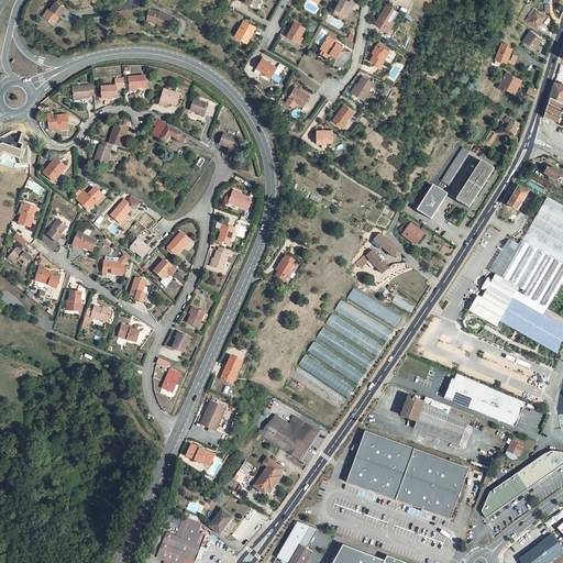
[(356,0),(355,0),(340,0),(335,9),(333,13),(342,19),(342,18),(344,14),(349,7),(351,9),(356,0)]
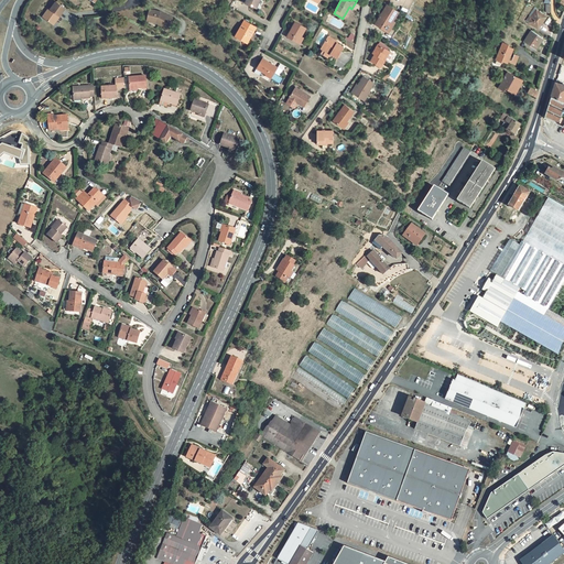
[(43,17),(53,23),(58,15),(61,17),(66,9),(56,2),(51,9),(50,8),(43,17)]
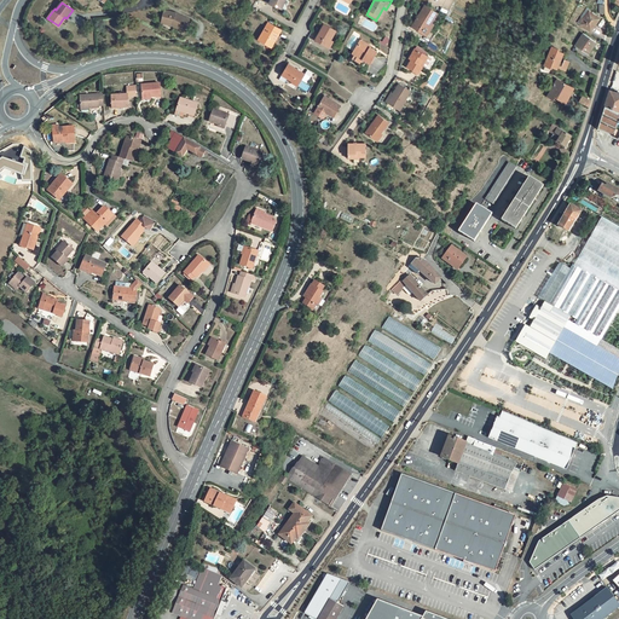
[(438,13),(424,6),(411,27),(424,34),(432,23),(438,13)]
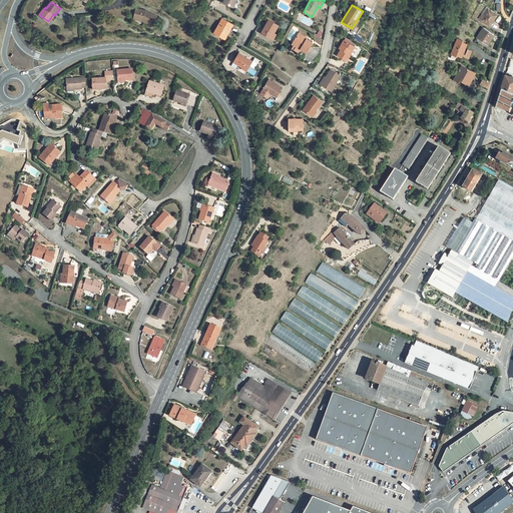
[(486,7),(481,14),(484,16),(488,10),(490,11),(491,9),(486,7)]
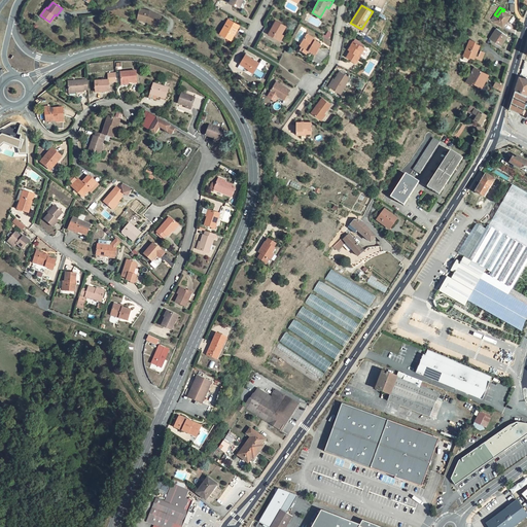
[(147,9),(140,8),(139,15),(145,18),(144,20),(147,21),(156,26),(162,15),(150,10),(149,11),(147,11),(147,9)]
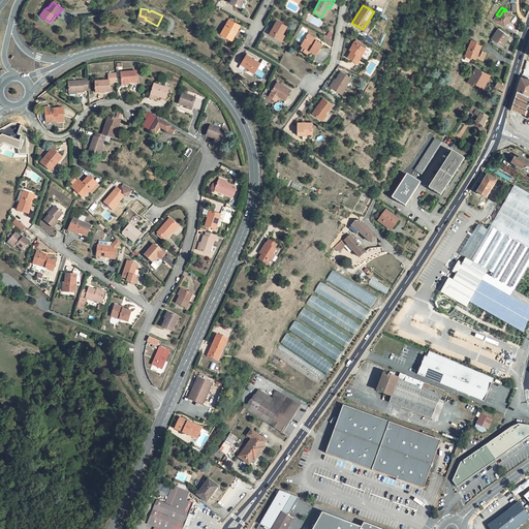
[(496,14),(493,20),(496,22),(504,27),(507,23),(507,24),(512,16),(505,11),(503,10),(499,17),(496,14)]
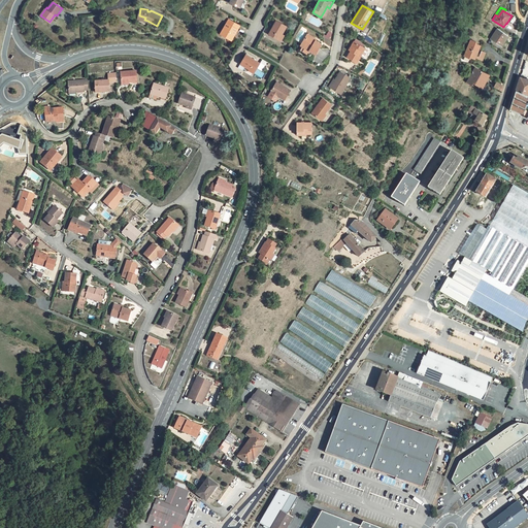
[(229,20),(221,34),(231,40),(239,26),(229,20)]
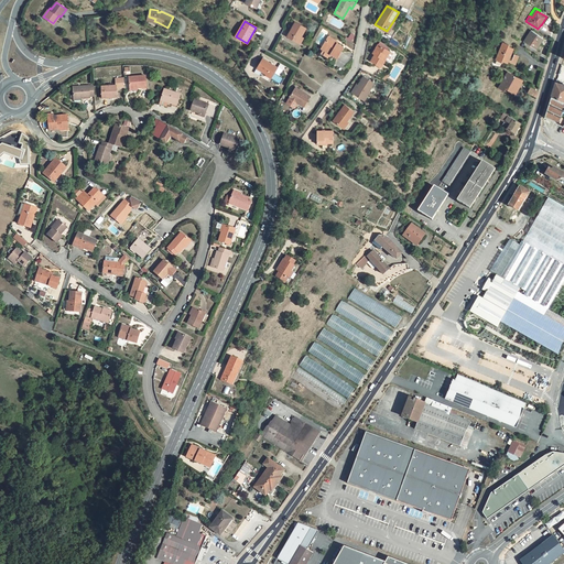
[(306,29),(295,22),(288,36),(297,43),(301,36),(302,36),(306,29)]
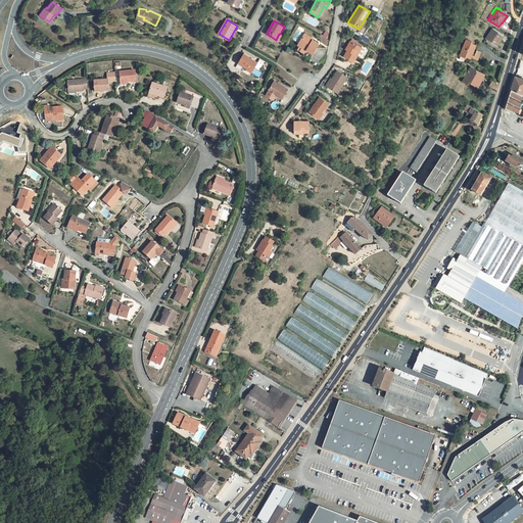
[(504,36),(492,29),(486,39),(497,46),(504,36)]
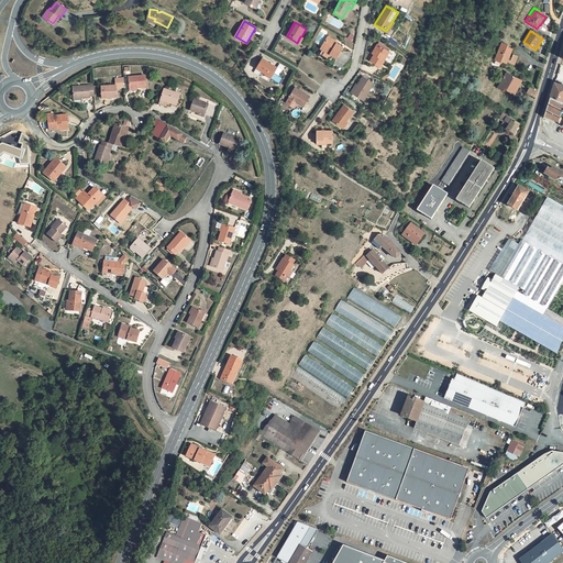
[(335,41),(328,36),(321,48),(322,50),(330,54),(337,58),(343,47),(335,42),(335,41)]
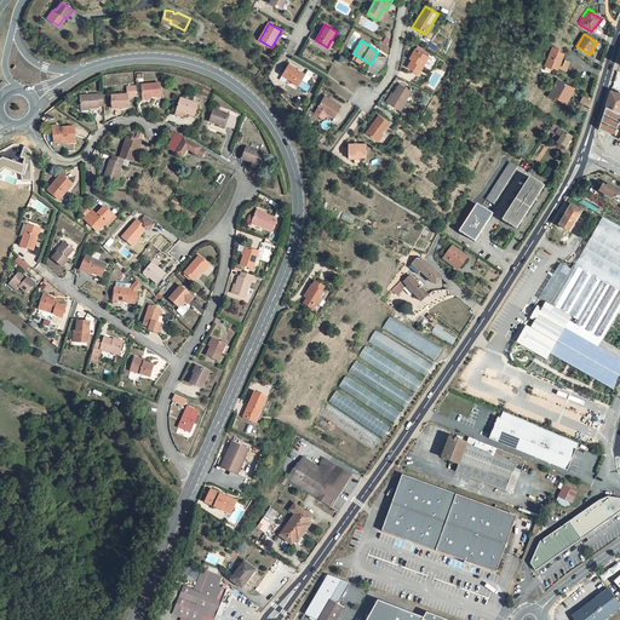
[(560,50),(554,47),(545,67),(552,69),(552,68),(557,70),(558,68),(558,67),(564,53),(560,51),(560,50)]
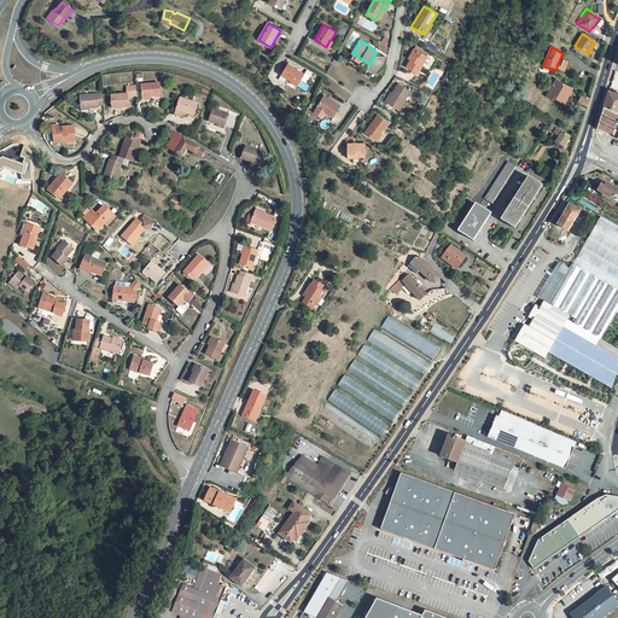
[(425,56),(414,48),(408,58),(410,59),(406,66),(417,74),(421,66),(425,68),(431,59),(427,57),(425,56)]
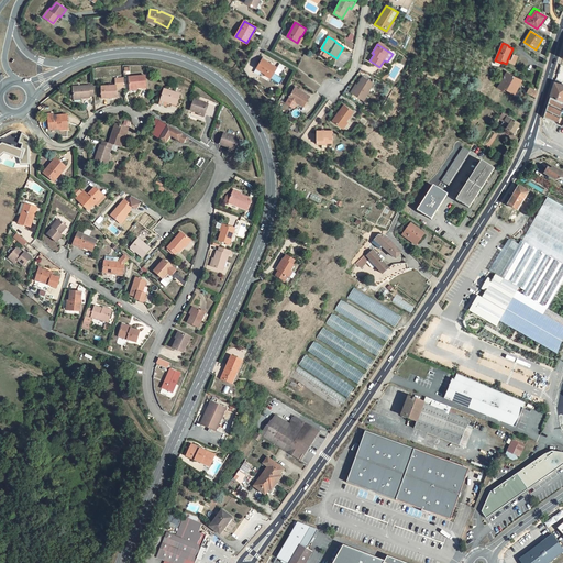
[(510,62),(507,61),(507,62),(514,65),(518,56),(514,55),(510,62)]
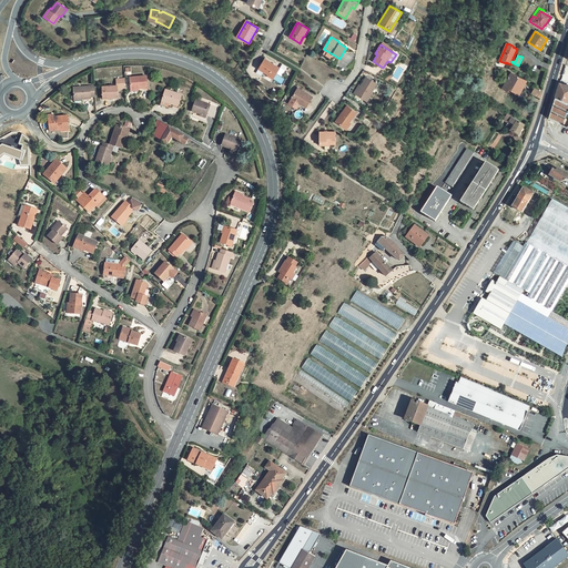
[(280,69),(264,59),(259,69),(265,73),(274,78),(280,69)]
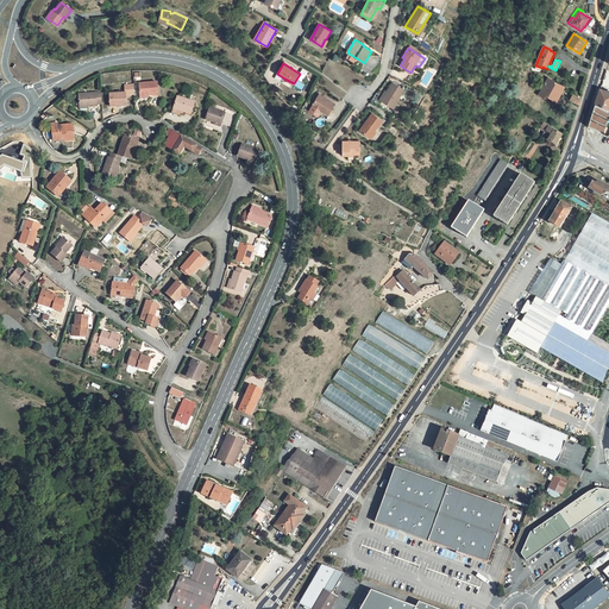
[(548,77),(538,95),(544,99),(545,95),(557,101),(564,87),(553,81),(548,77)]
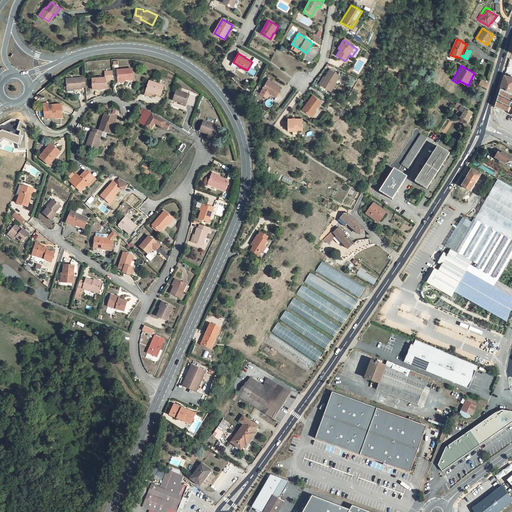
[(247,70),(239,66),(236,69),(245,74),(247,70)]
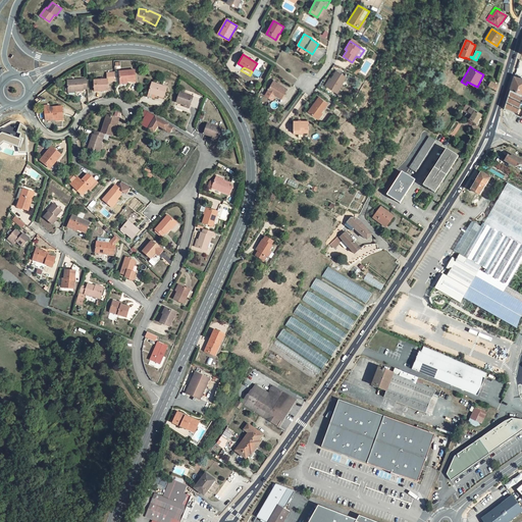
[(135,70),(119,71),(120,83),(127,82),(136,82),(135,70)]
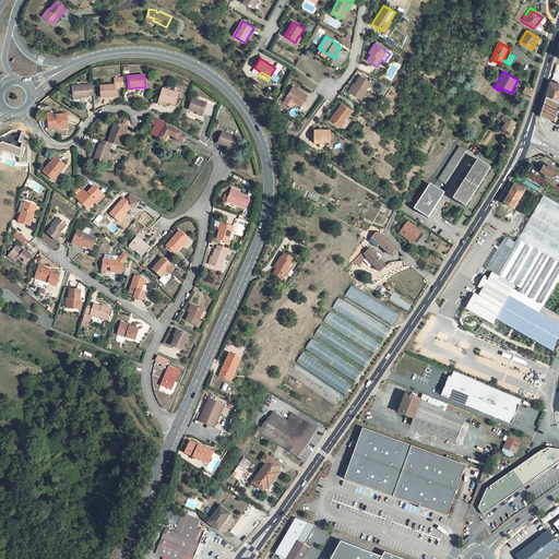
[(353,88),(349,93),(360,99),(366,90),(370,83),(360,76),(355,84),(356,84),(354,87),(353,88)]
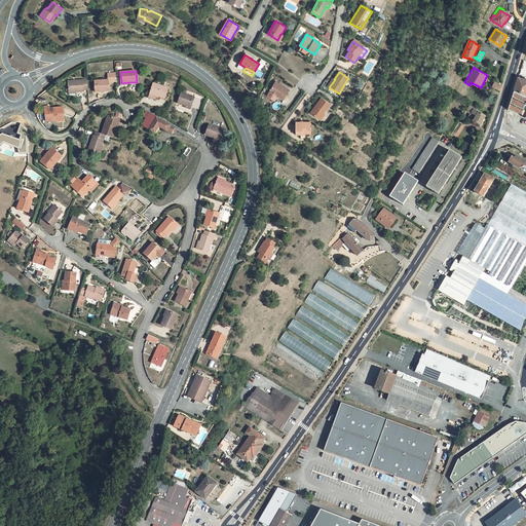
[(115,73),(108,74),(108,78),(111,78),(112,82),(116,82),(115,73)]
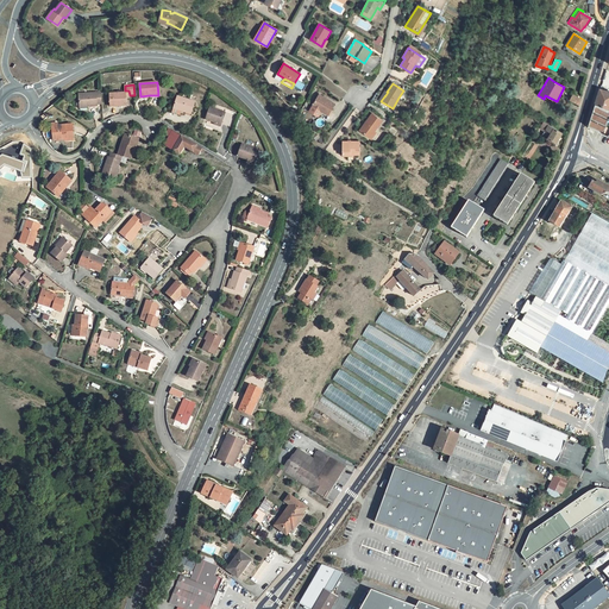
[(608,112),(608,92),(607,93),(600,90),(595,106),(608,112)]
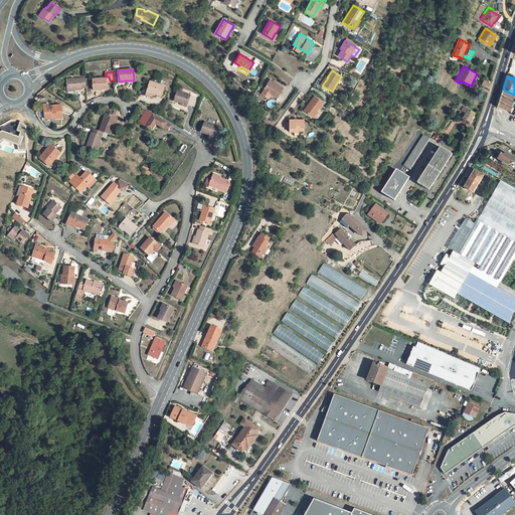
[(86,78),(66,79),(66,84),(67,88),(67,91),(74,90),(82,90),(81,89),(87,88),(86,78)]
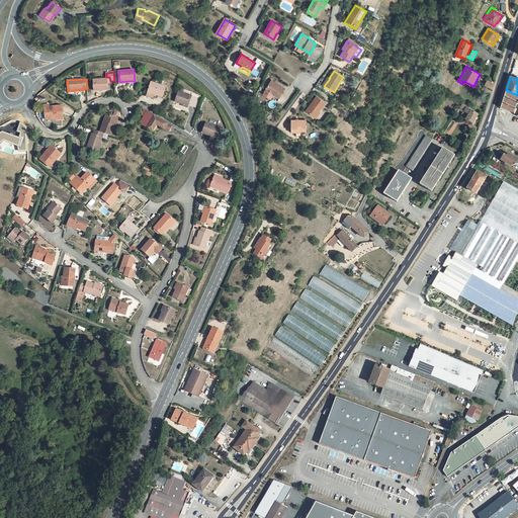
[(106,79),(93,80),(94,91),(107,90),(107,81),(106,79)]
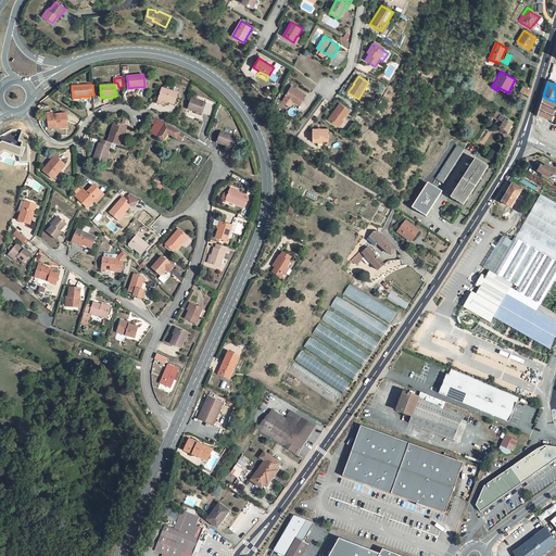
[(291,86),(285,97),(293,101),(299,105),(305,95),(291,86)]
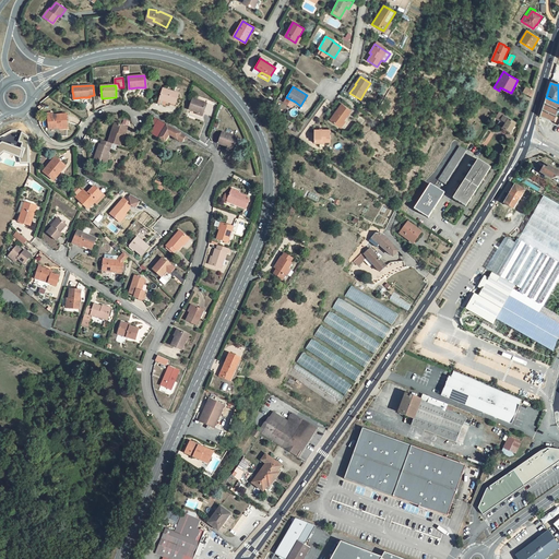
[(533,91),(525,87),(523,92),(532,96),(533,91)]
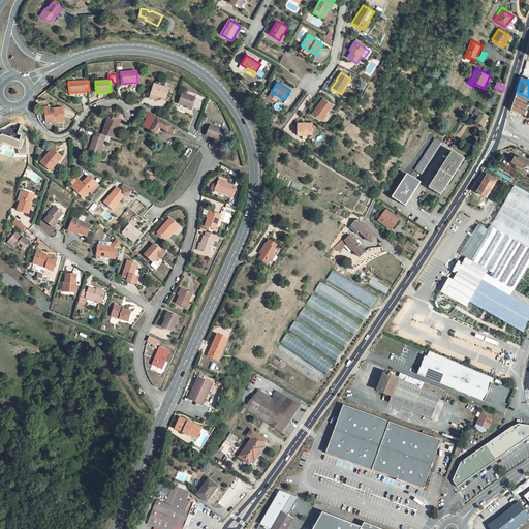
[(169,89),(154,84),(151,94),(157,96),(165,99),(169,89)]
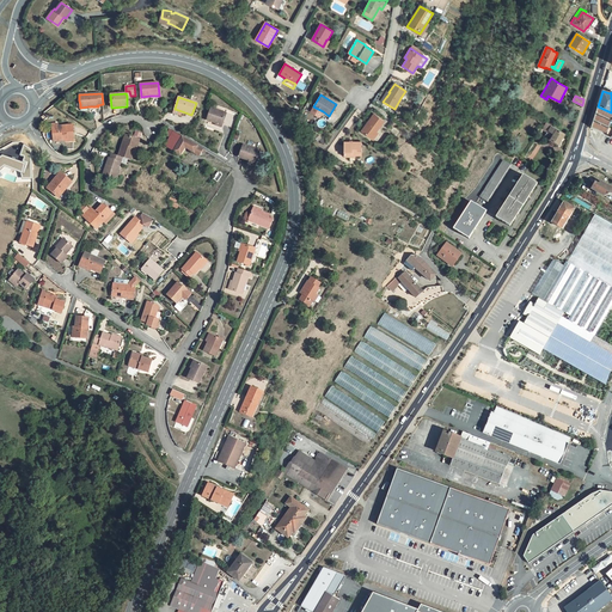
[(323,111),(313,106),(311,111),(319,117),(323,111)]
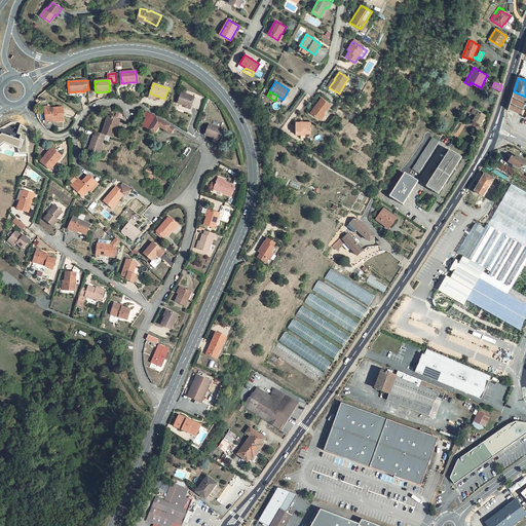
[(525,97),(514,91),(508,110),(522,116),(525,101),(525,97)]
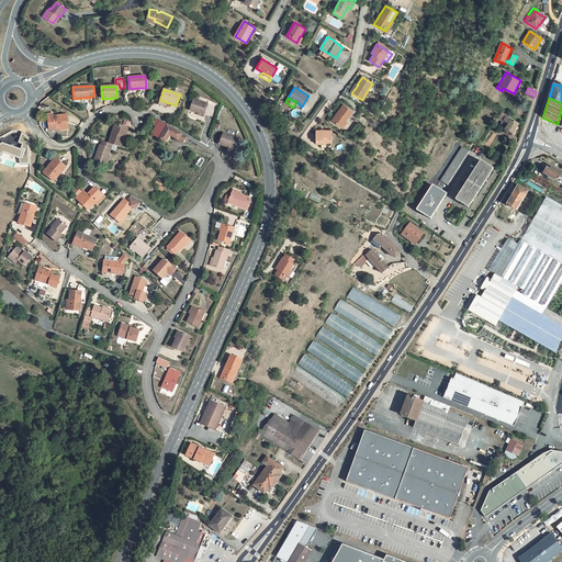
[(208,104),(194,99),(190,110),(199,113),(198,115),(203,116),(208,104)]
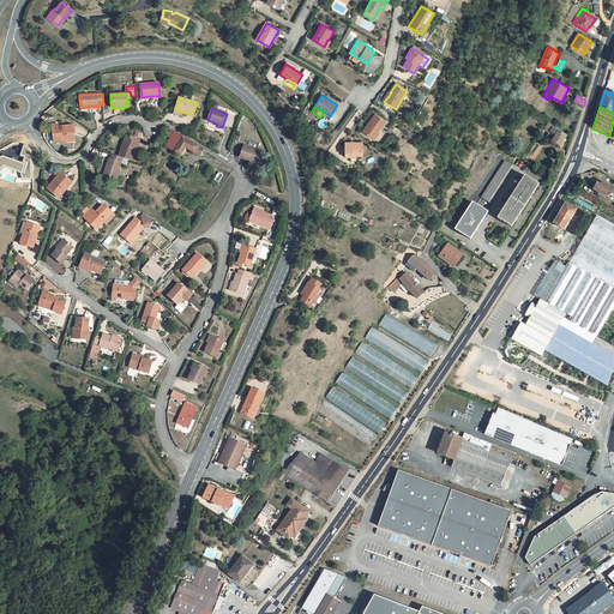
[(375,114),(362,132),(372,139),(377,132),(378,133),(386,122),(375,114)]
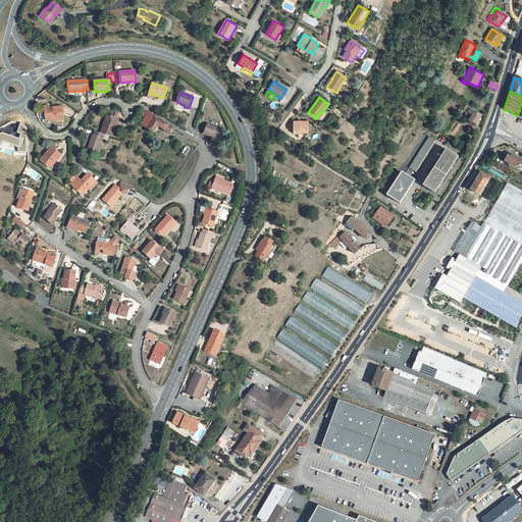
[(466,104),(462,110),(467,113),(464,117),(469,120),(470,118),(476,123),(482,114),(466,104)]
